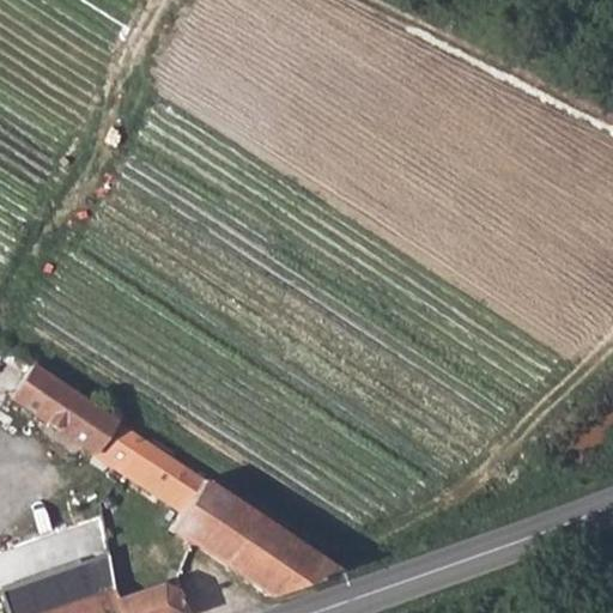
[(28,360),(6,396),(89,454),(111,418),(28,360)]
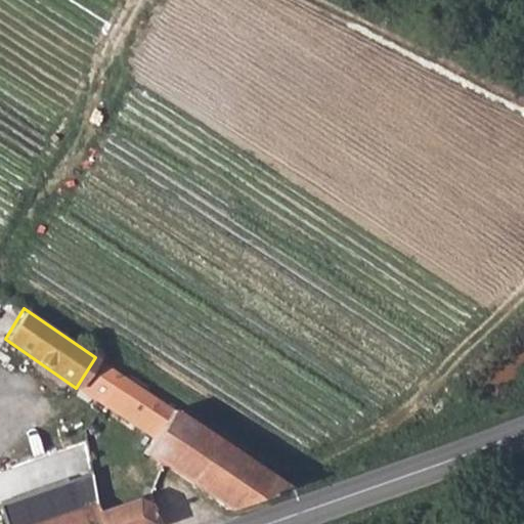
[(104,367),(99,376),(111,383),(116,375),(104,367)]
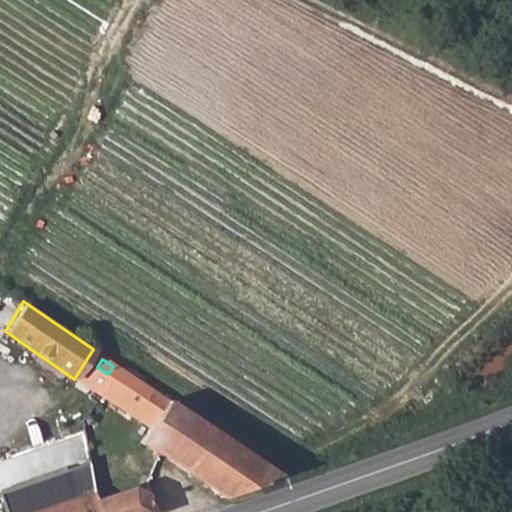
[(119,367),(101,393),(151,427),(142,443),(222,498),(279,476),(119,367)]
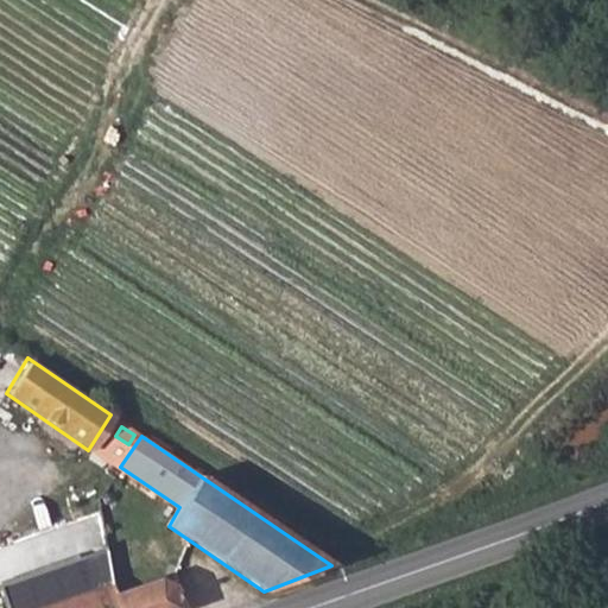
[(0,582),(8,607),(45,607),(73,599),(61,562),(0,582)]
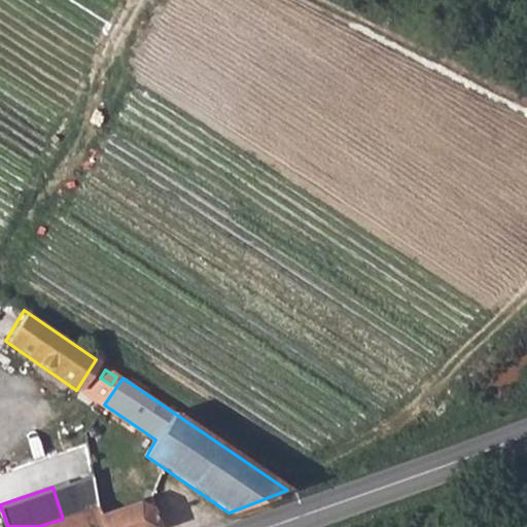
[(137,501),(100,515),(104,526),(155,526),(149,507),(137,501)]
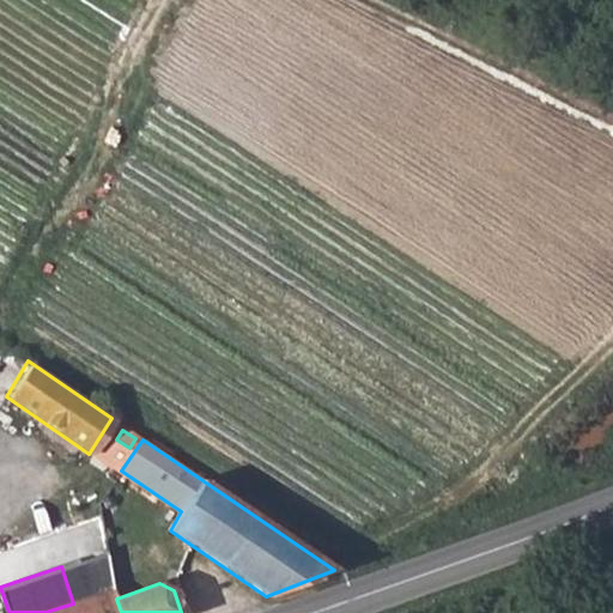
[(46,612),(121,612),(116,599),(113,590),(73,604),(46,612)]
